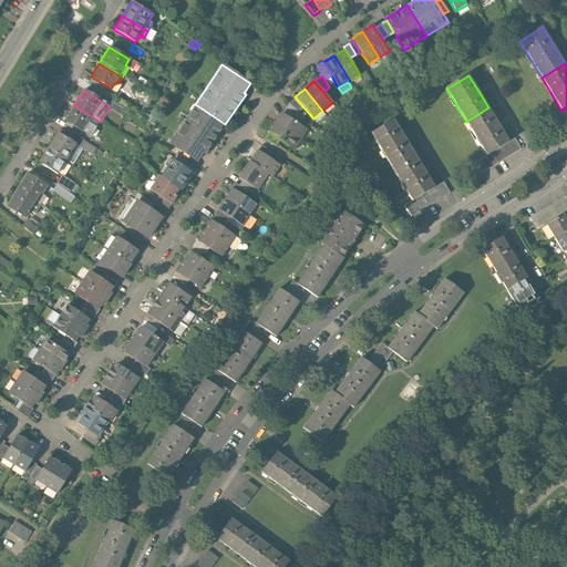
[(303,107),(296,99),(289,104),(297,113),(303,107)]
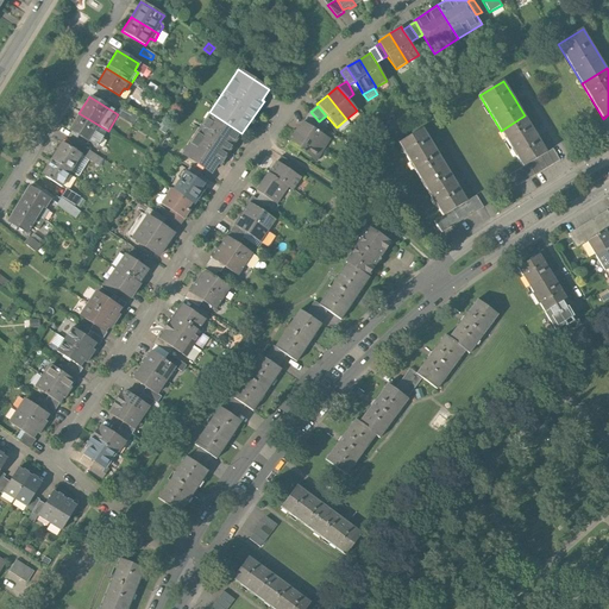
[(137,118),(124,110),(119,117),(132,125),(137,118)]
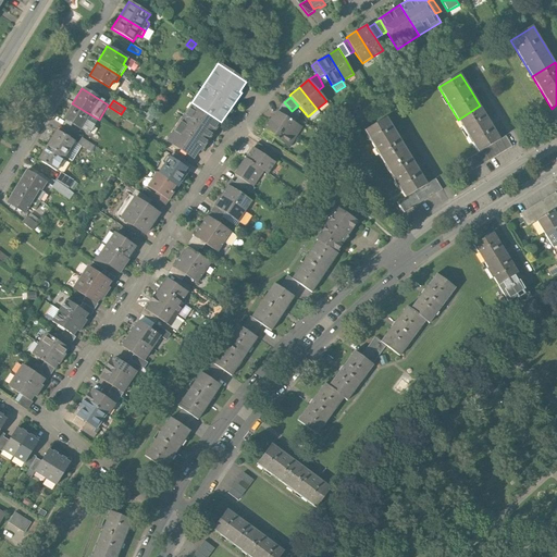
[(201,152),(221,122),(192,102),(164,143),(193,161),(199,151),(201,152)]
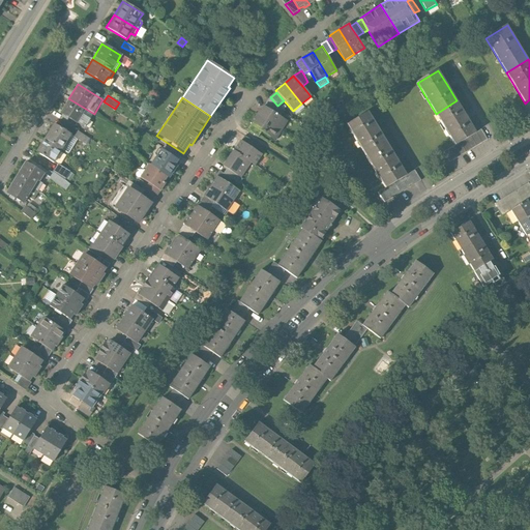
[(270,97),(264,107),(273,113),(277,106),(270,97)]
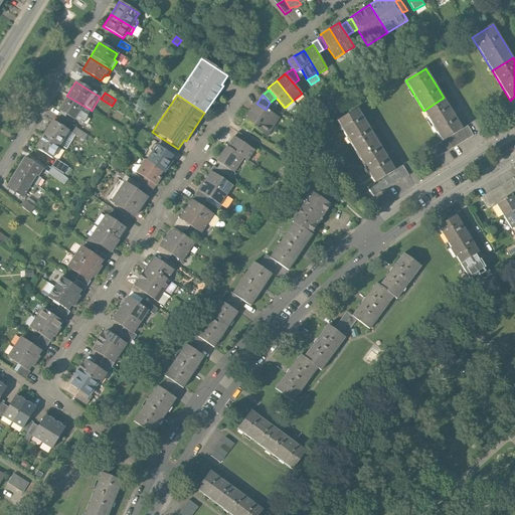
[(82,125),(92,111),(66,96),(57,111),(82,125)]
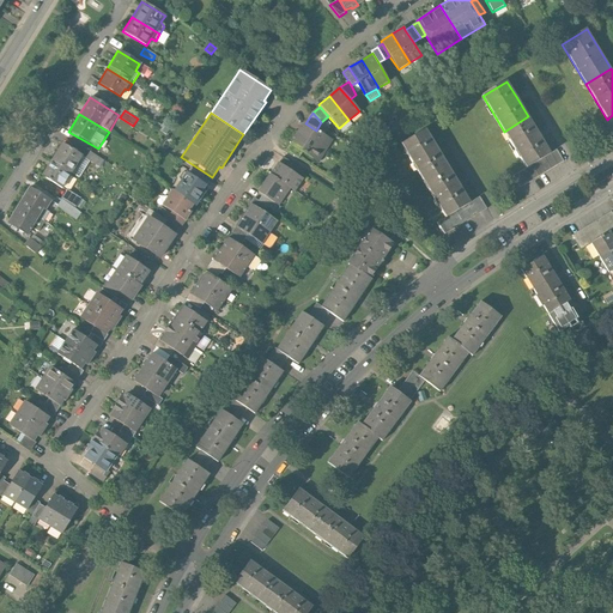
[(612,115),(607,120),(596,126),(604,138),(612,132),(612,115)]
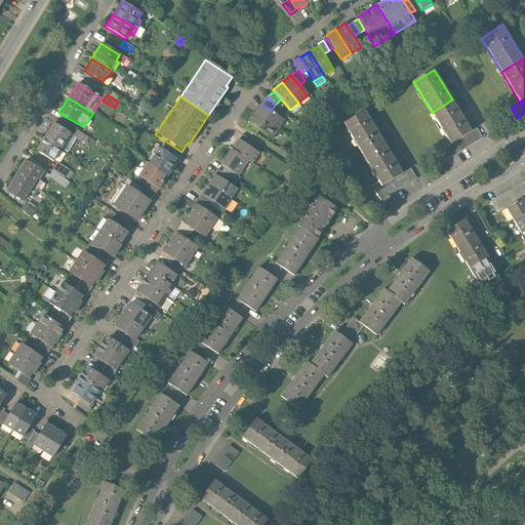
[(452,99),(432,113),(451,145),(472,131),(462,116),(452,99)]
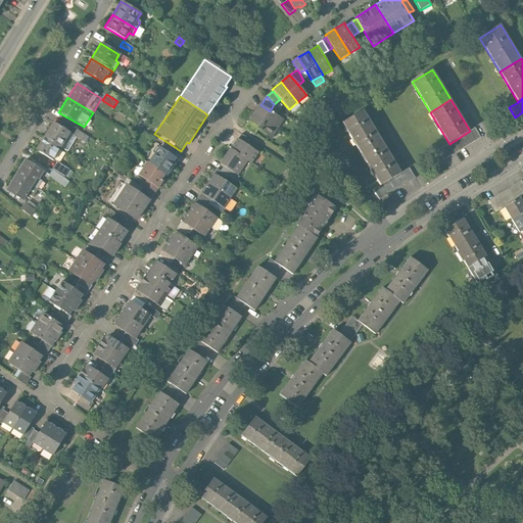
[(260,105),(259,104),(253,114),(278,130),(284,121),(270,111),(260,105)]
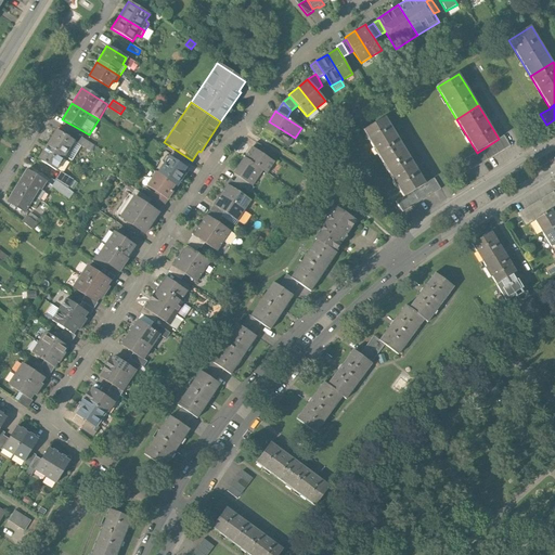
[(386,118),(363,131),(383,164),(405,151),(396,134),(386,118)]
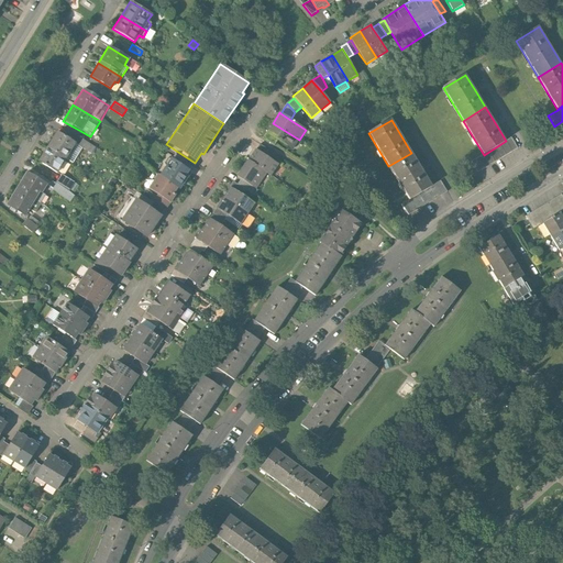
[(293,150),(299,140),(273,123),(266,133),(277,141),(293,150)]
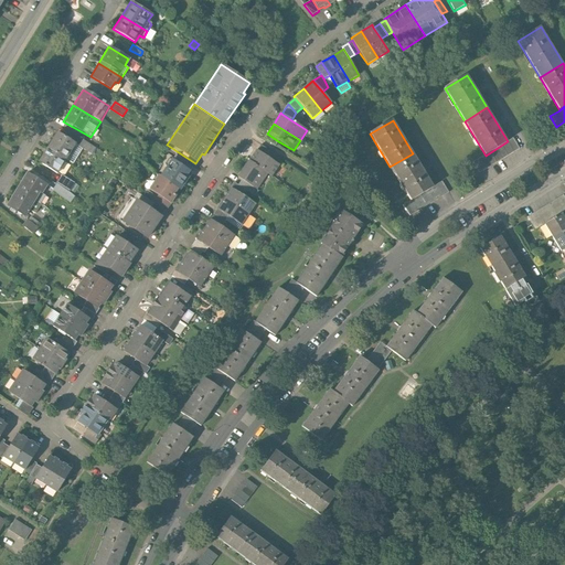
[(80,147),(55,131),(46,148),(66,160),(74,164),(83,149),(80,147)]
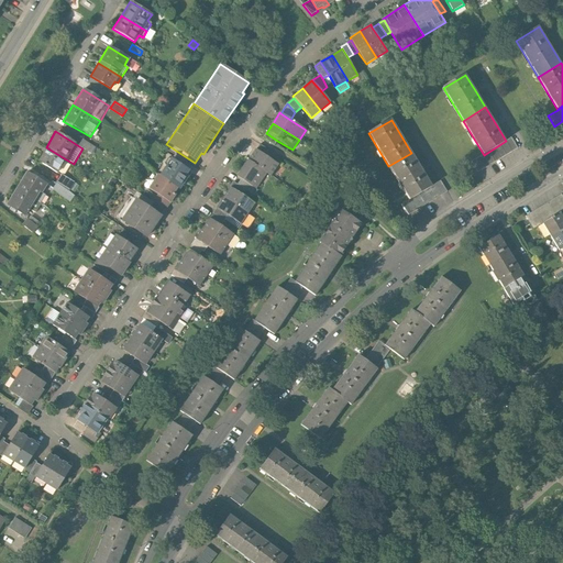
[(277,141),(266,133),(263,139),(274,145),(277,141)]
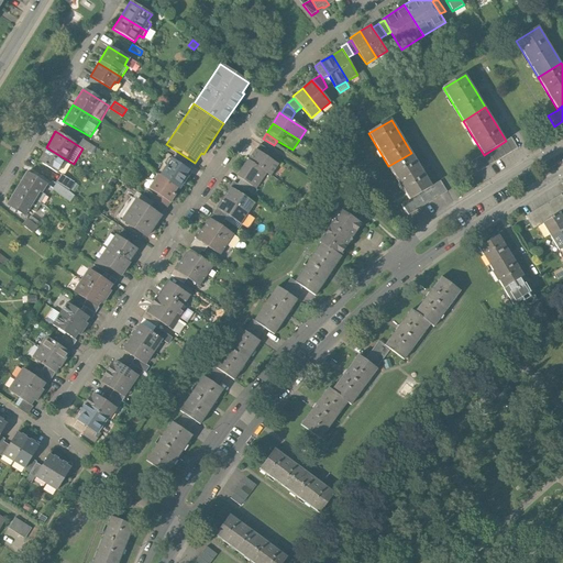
[(506,141),(484,155),(472,162),(478,172),(517,148),(511,138),(506,141)]
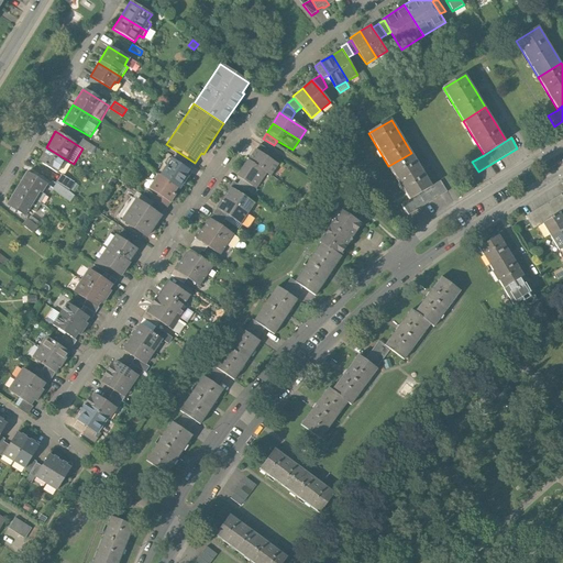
[(83,141),(79,146),(83,148),(91,153),(95,147),(83,141)]
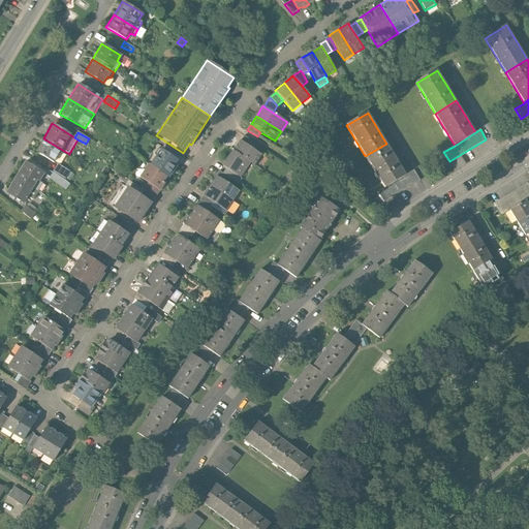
[(241,142),(251,148),(254,143),(244,136),(241,142)]
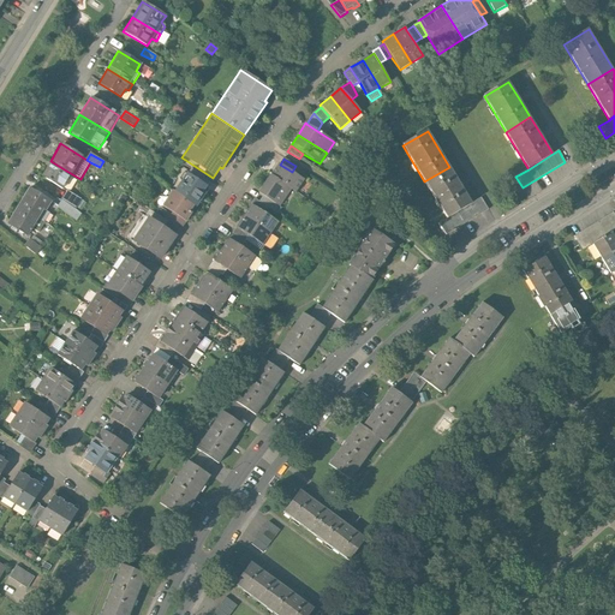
[(61,191),(72,174),(51,161),(40,178),(61,191)]
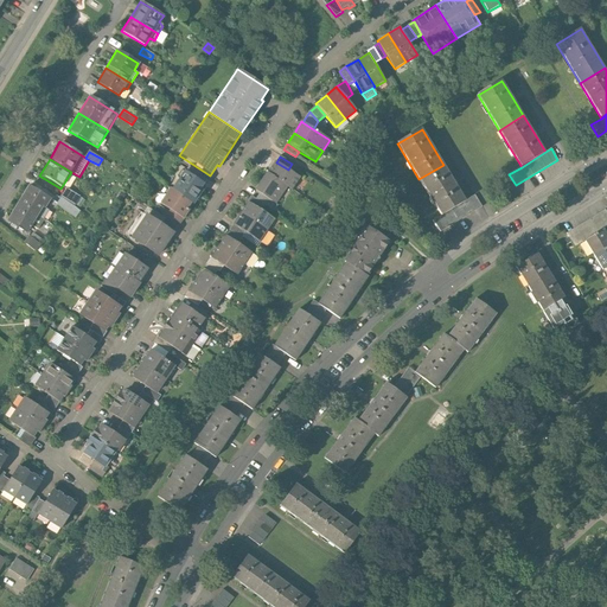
[(276,163),(267,174),(288,187),(293,191),(301,178),(288,170),(276,163)]
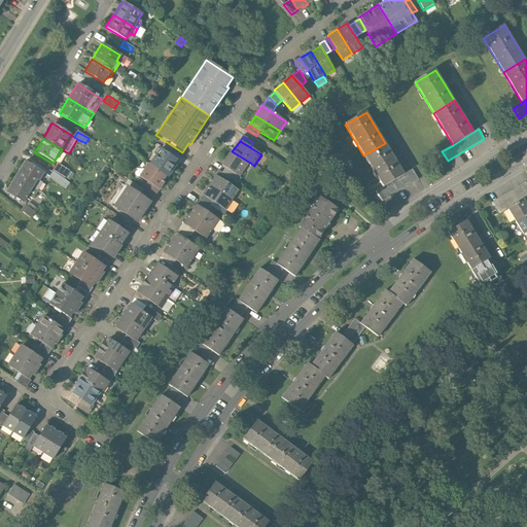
[(385,143),(363,155),(383,187),(405,174),(394,159),(385,143)]
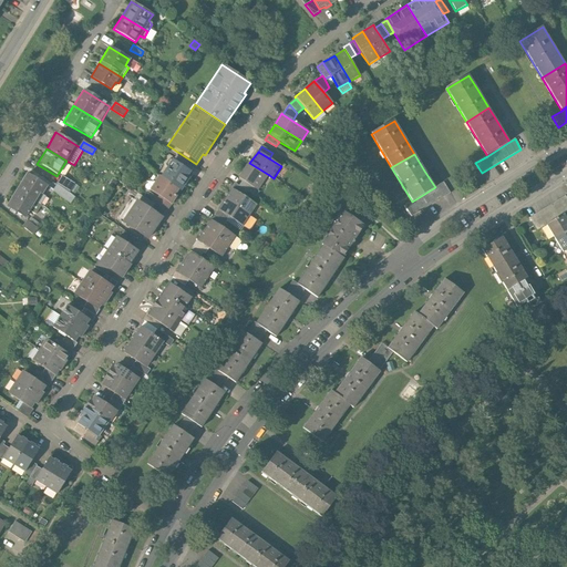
[(176,156),(174,161),(185,168),(187,164),(176,156)]
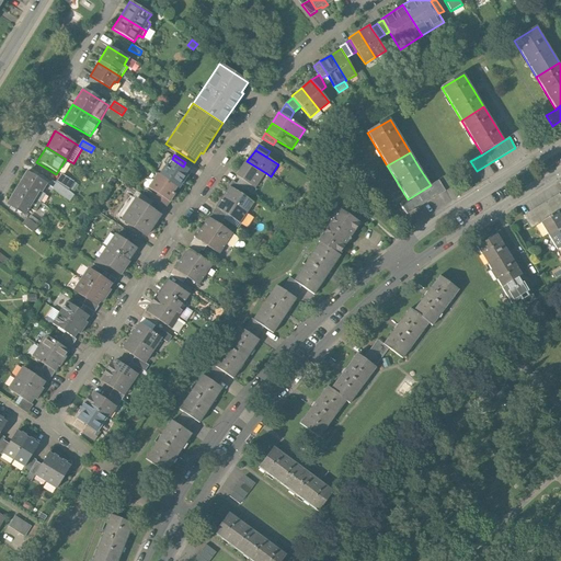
[(172,159),(170,158),(158,175),(176,189),(179,190),(187,178),(185,175),(189,170),(183,167),(172,159)]
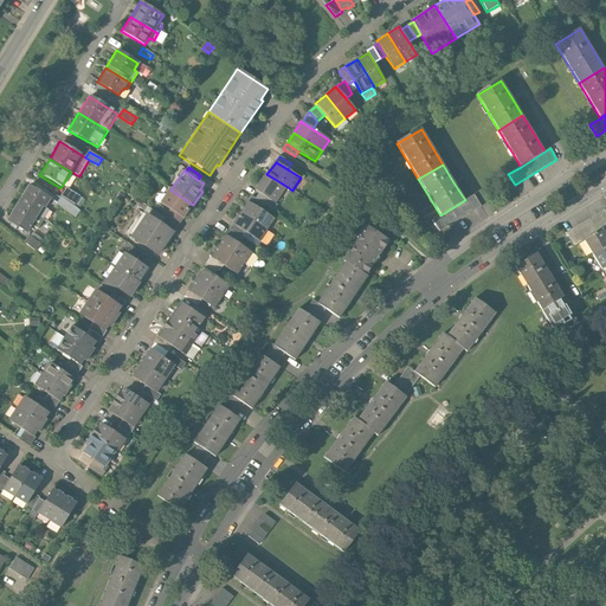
[(265,173),(255,189),(259,193),(275,205),(288,187),(266,174),(265,173)]
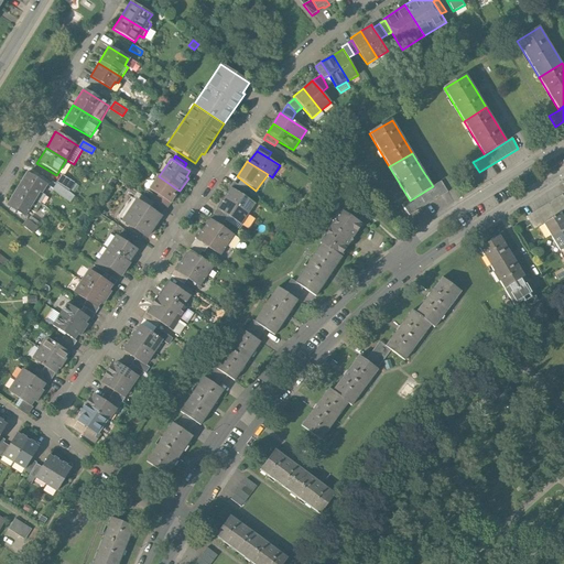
[(322,167),(313,162),(310,166),(318,172),(322,167)]
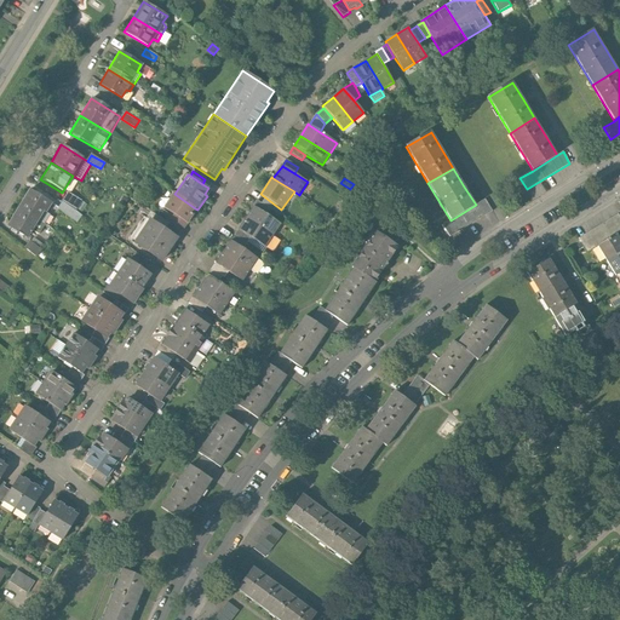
[(51,204),(28,190),(17,208),(45,224),(50,216),(46,213),(51,204)]
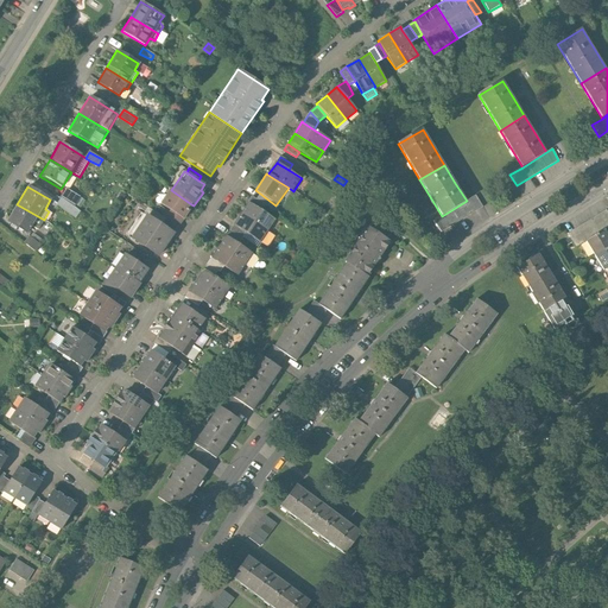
[(67,189),(61,198),(74,207),(75,204),(78,198),(80,197),(67,189)]
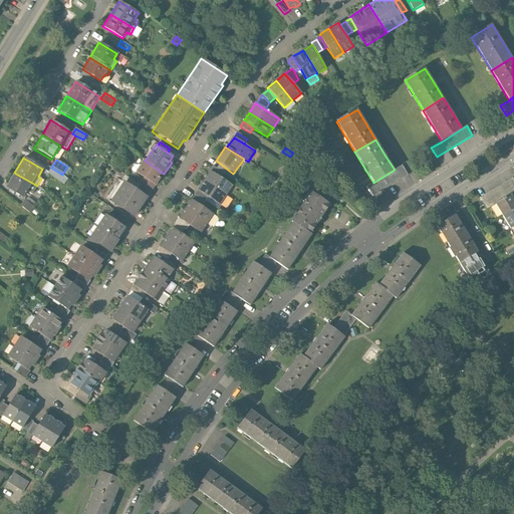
[(162,173),(145,161),(144,160),(135,173),(143,178),(156,187),(161,179),(159,177),(162,173)]
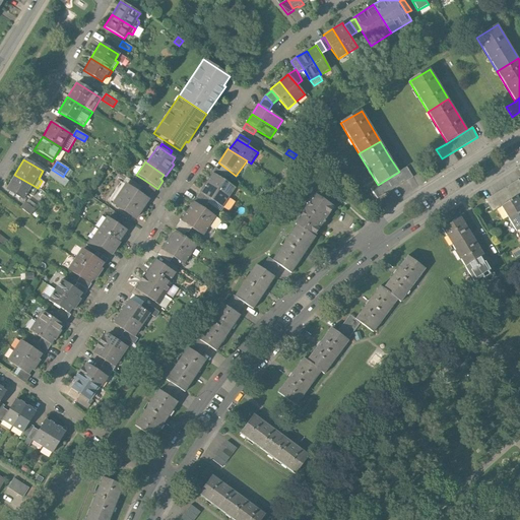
[(236,176),(222,166),(219,171),(226,176),(235,181),(238,177),(236,176)]
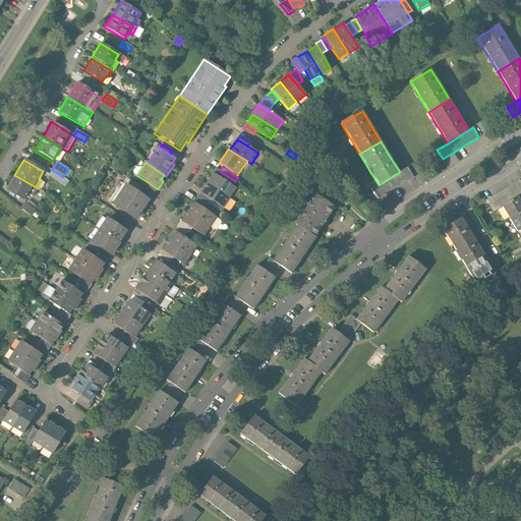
[(400,172),(379,185),(371,189),(379,199),(414,178),(407,168),(400,172)]
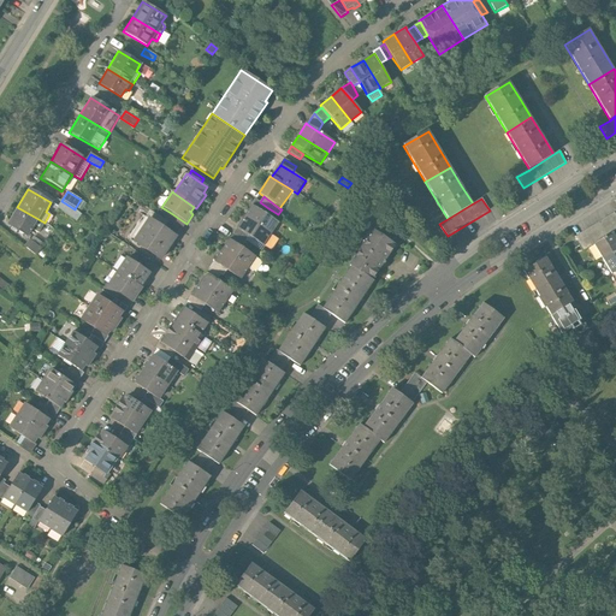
[(256,200),(252,206),(265,214),(268,208),(260,202),(256,200)]
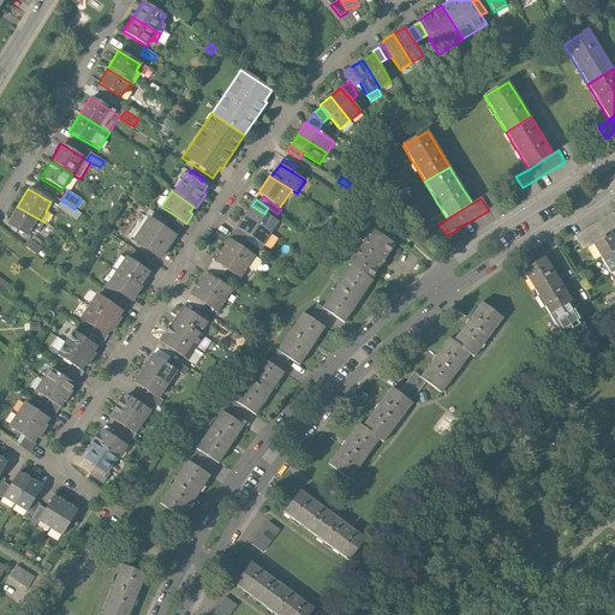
[(61,201),(57,208),(76,221),(81,215),(75,209),(61,201)]
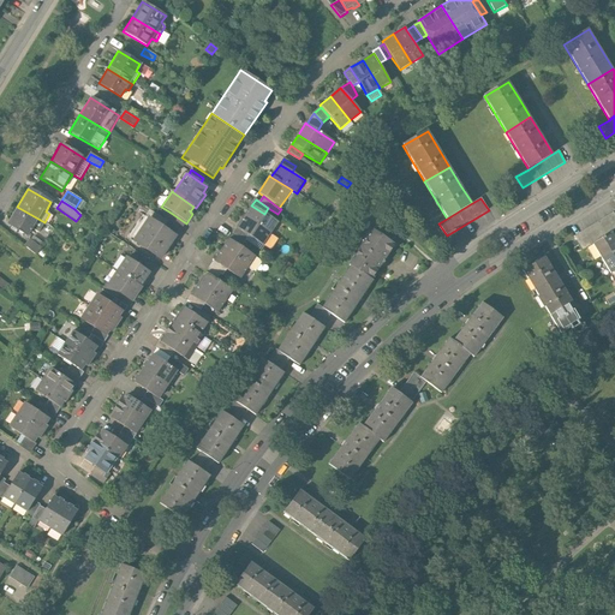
[(85,204),(79,201),(76,207),(82,212),(85,204)]
